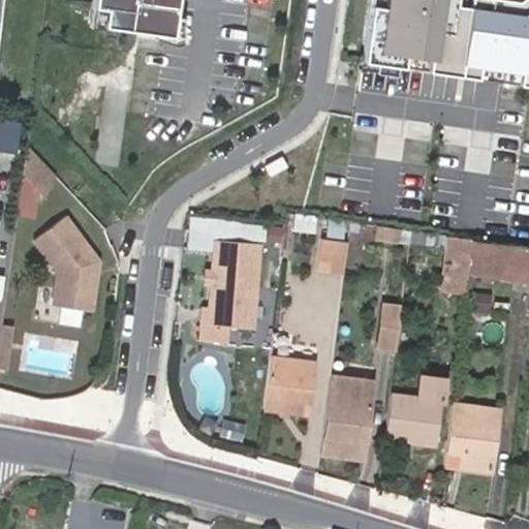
[(98,0),(95,25),(177,37),(181,0),(98,0)]
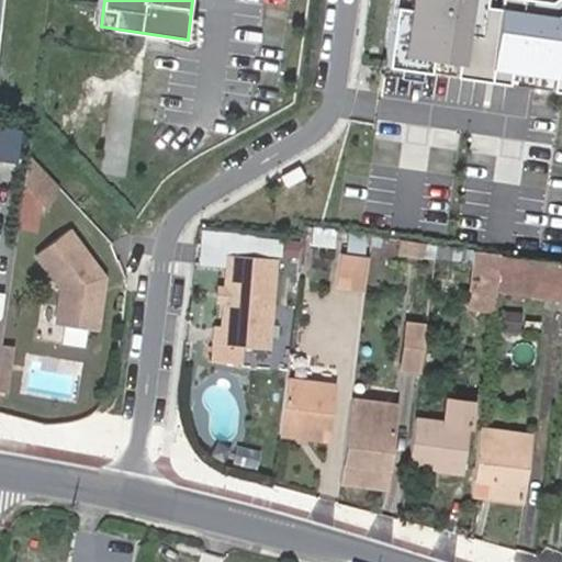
[(561,0),(394,0),(385,65),(561,90),(561,0)]
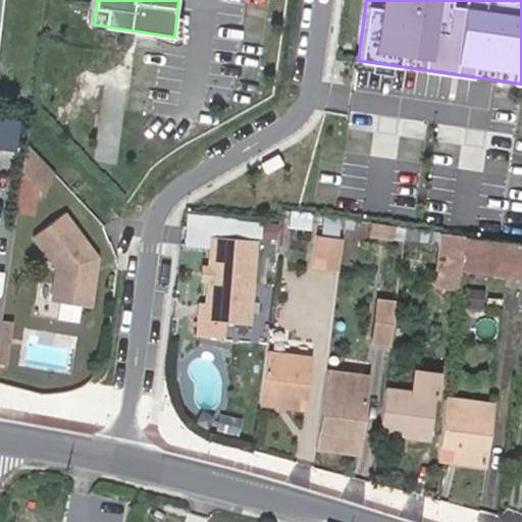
[(73,215),(43,239),(65,268),(61,302),(105,307),(110,259),(73,215)]
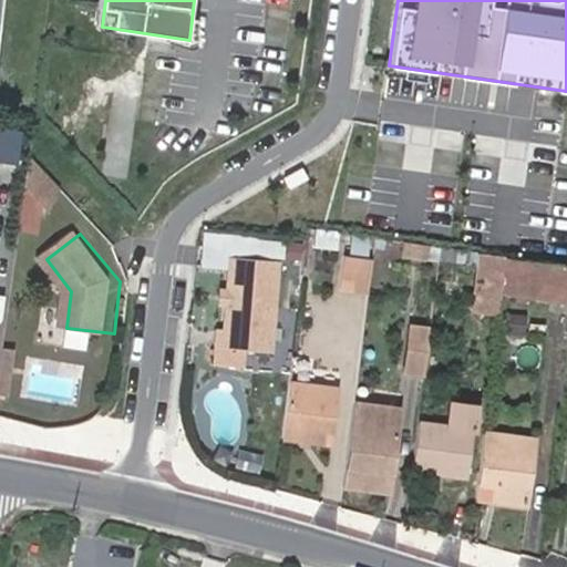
[(353,234),(350,258),(366,259),(369,236),(353,234)]
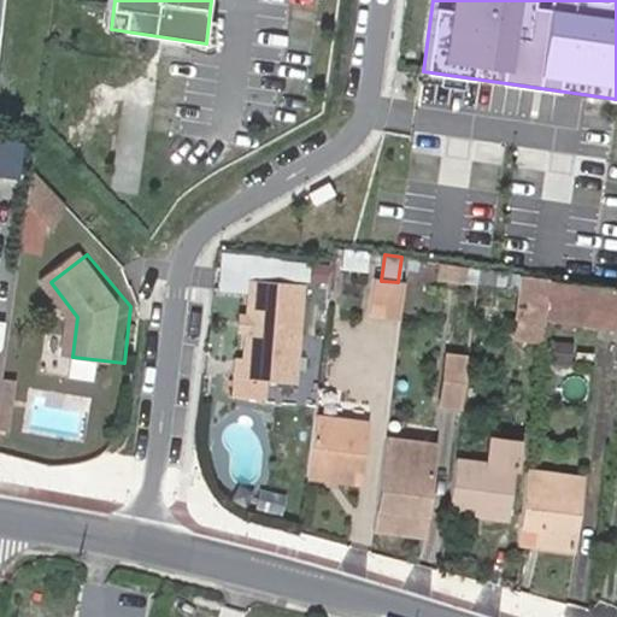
[(464,270),(442,266),(440,278),(462,282),(464,270)]
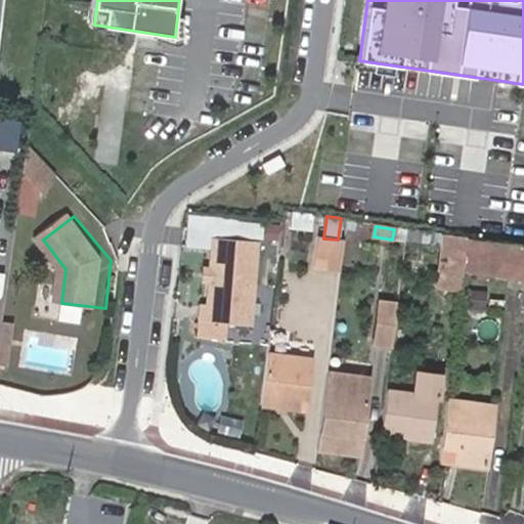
[(444,235),(406,229),(405,242),(443,247),(444,235)]
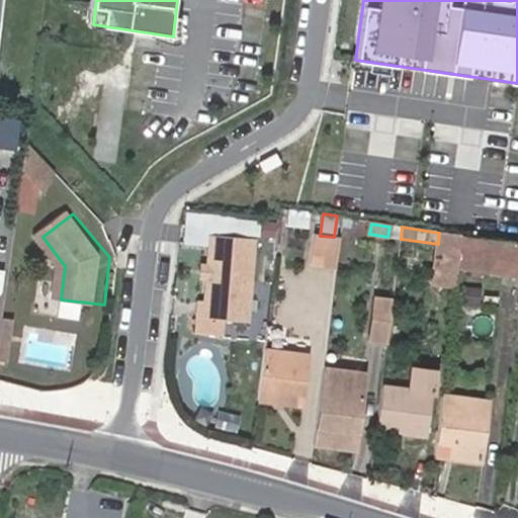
[(460,237),(461,234),(439,231),(439,233),(438,244),(433,281),(454,283),(459,247),(460,237)]
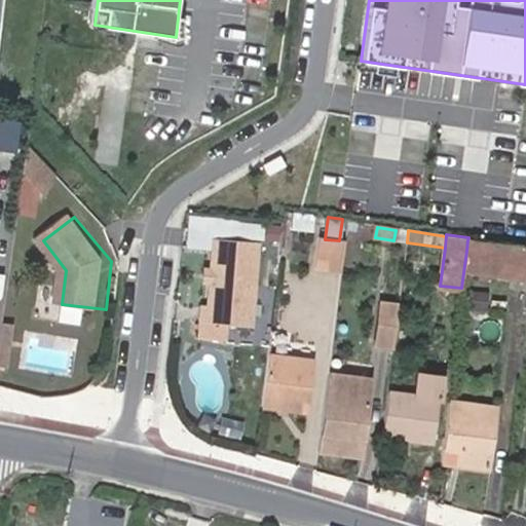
[(340,272),(344,241),(339,240),(325,239),(317,238),(314,269),(340,272)]
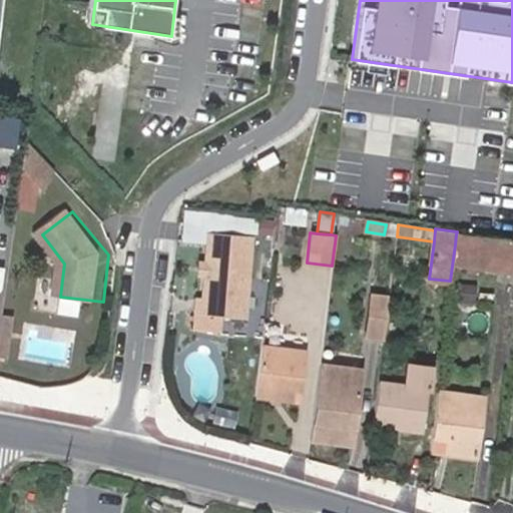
[(249,235),(209,234),(205,264),(201,264),(199,274),(204,275),(202,294),(198,296),(196,313),(195,329),(223,331),(224,316),(243,316),(249,235)]
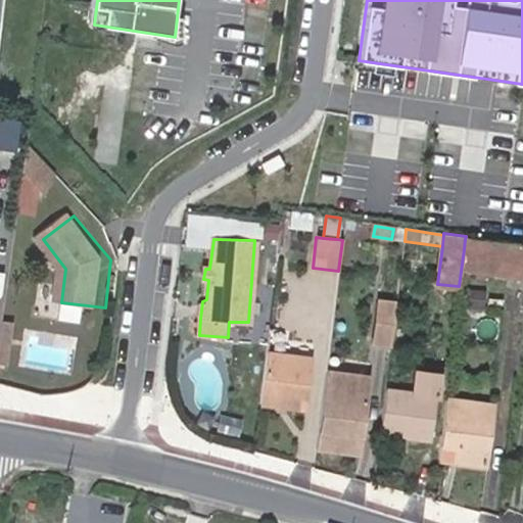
[(522,248),(465,239),(464,249),(461,271),(522,279),(522,248)]
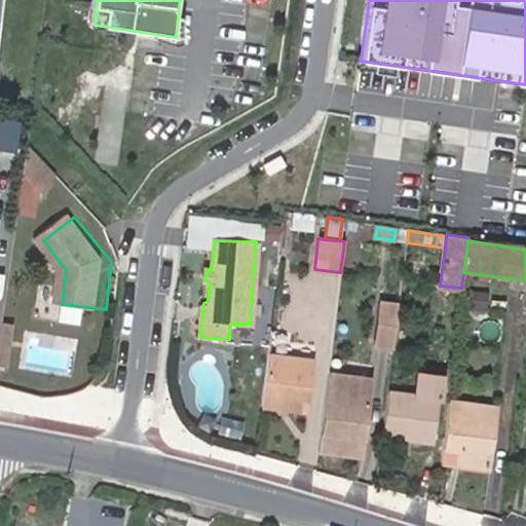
[(399,307),(380,304),(375,346),(392,348),(399,307)]
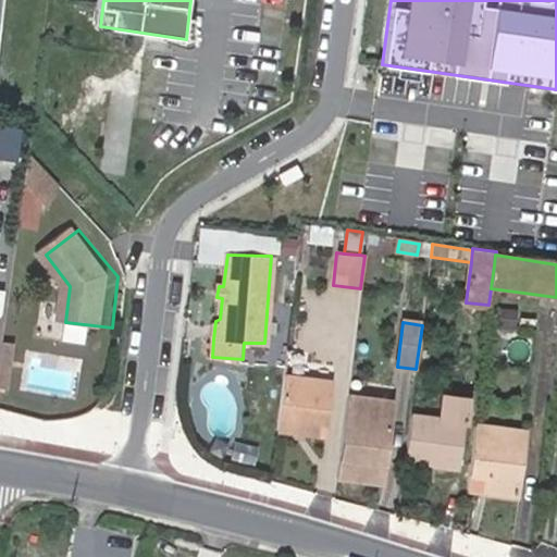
[(327,384),(284,379),(277,431),(320,436),(327,384)]
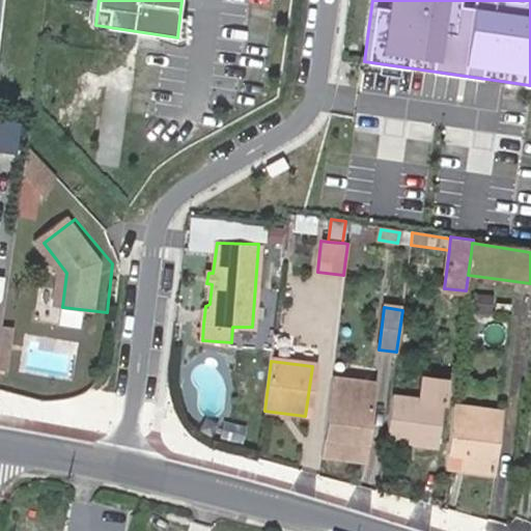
[(419,397),(391,393),(386,439),(439,446),(445,401),(447,380),(422,376),(419,397)]
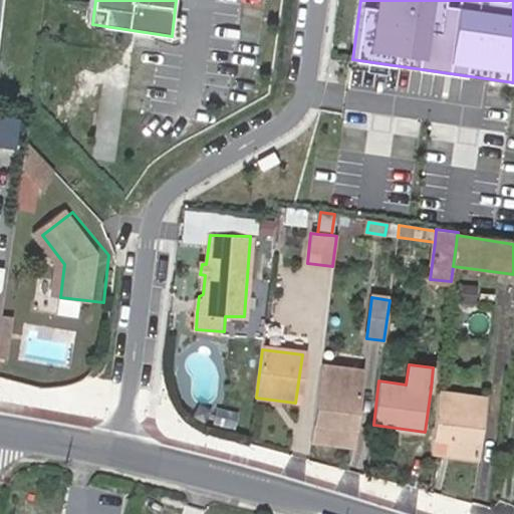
[(359,371),(320,366),(310,442),(349,447),(359,371)]
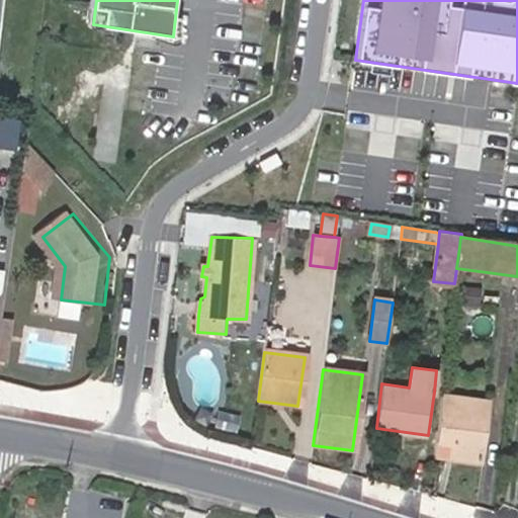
[(488,400),(441,394),(433,454),(480,458),(488,400)]
